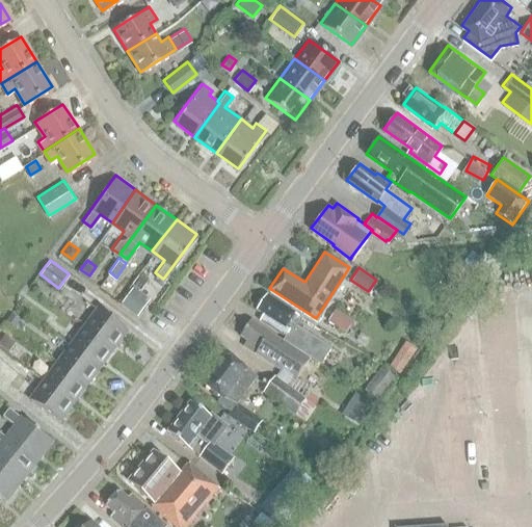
[(137,272),(132,281),(140,287),(145,279),(137,272)]
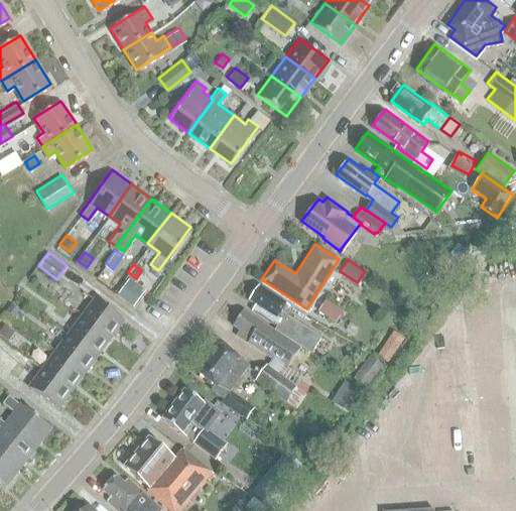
[(144,288),(128,276),(117,292),(133,303),(144,288)]
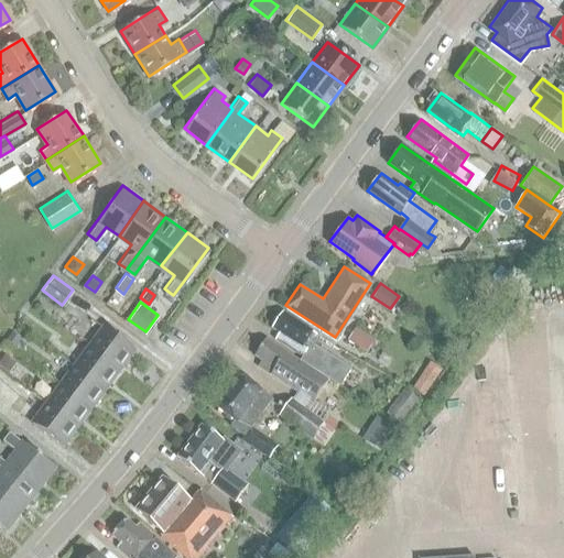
[(302,353),(299,357),(328,375),(339,382),(350,365),(311,340),(316,331),(282,310),(273,326),(279,329),(275,336),(302,353)]
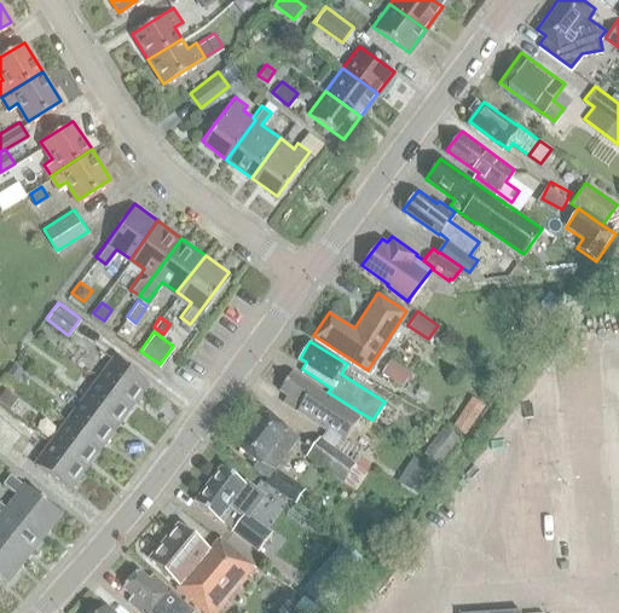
[(113,354),(97,376),(132,402),(148,380),(113,354)]
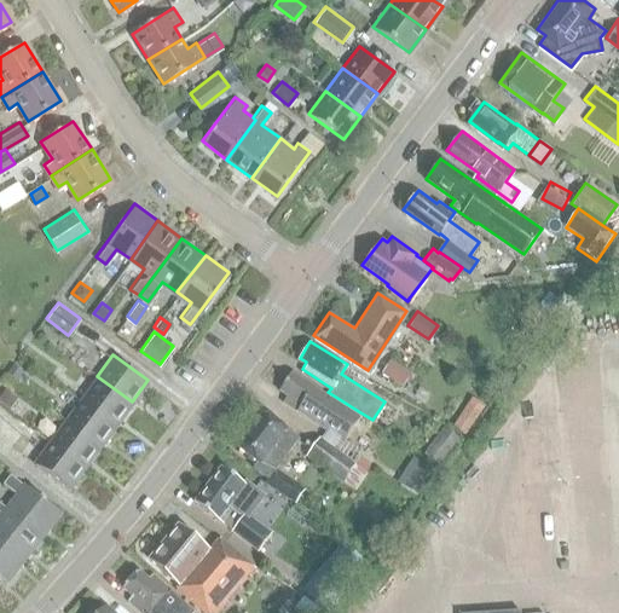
[(391,356),(381,370),(401,383),(411,369),(391,356)]
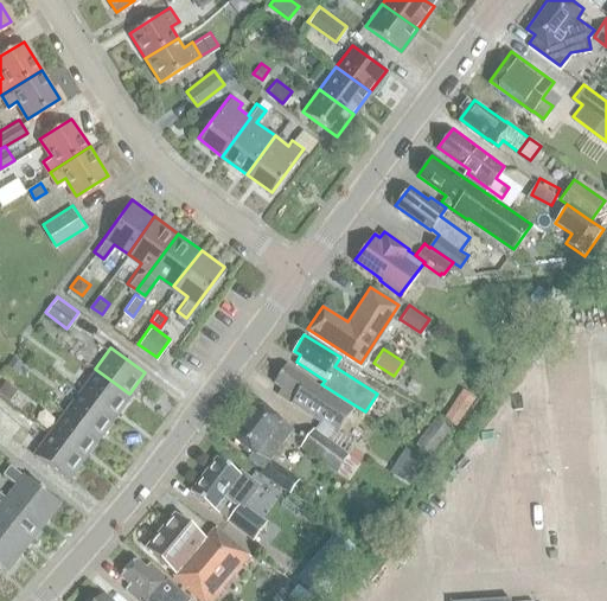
[(17,370),(24,360),(13,353),(6,362),(17,370)]
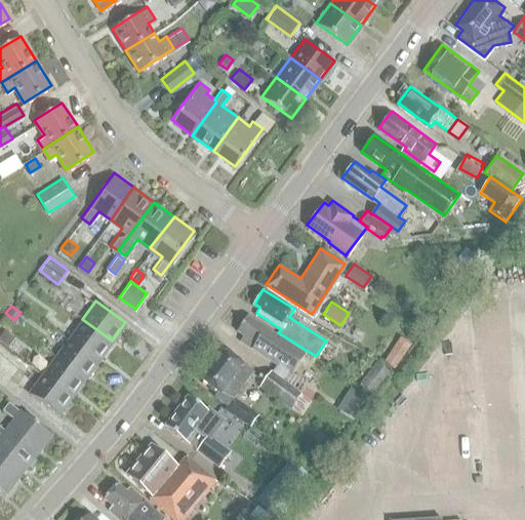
[(306,350),(278,332),(277,334),(246,314),(236,328),(242,332),(239,337),(259,351),(260,351),(274,360),(291,372),(306,350)]
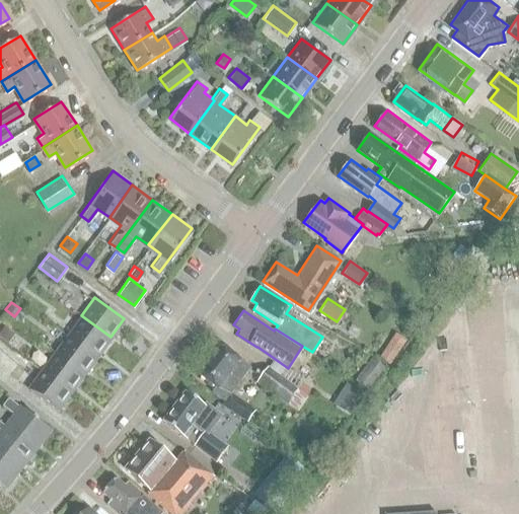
[(81,315),(68,333),(97,355),(110,337),(81,315)]
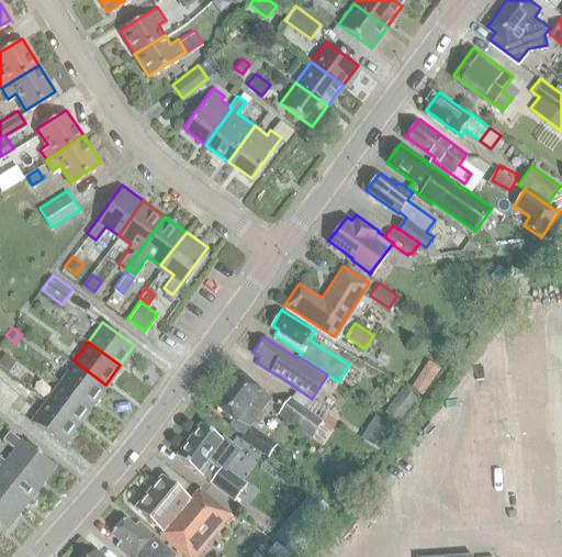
[(0,361),(10,369),(17,359),(6,351),(0,357),(0,361)]
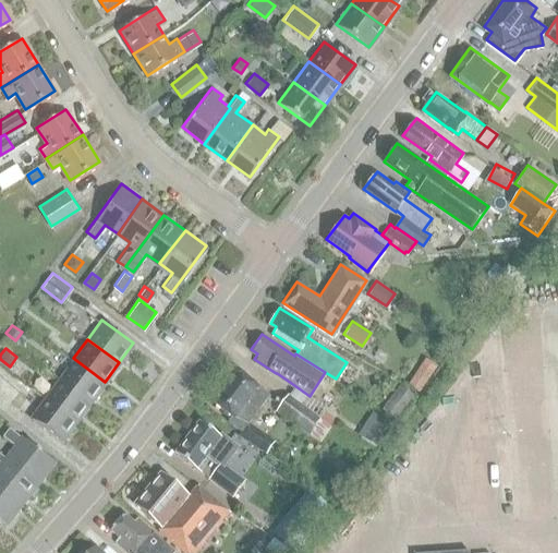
[(425,355),(408,382),(420,389),(437,362),(425,355)]
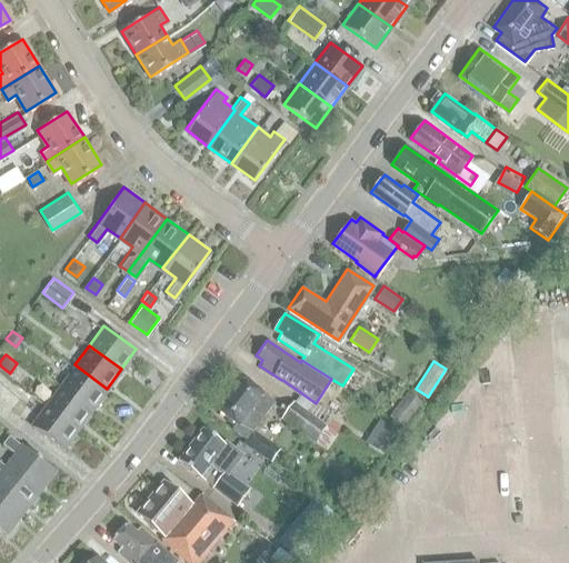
[(107,389),(75,364),(60,384),(92,408),(107,389)]
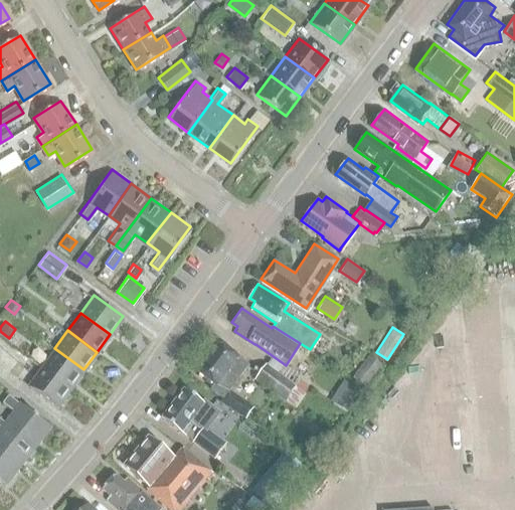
[(247,362),(218,340),(196,369),(213,382),(210,387),(222,396),(220,398),(242,414),(250,406),(227,389),(247,362)]
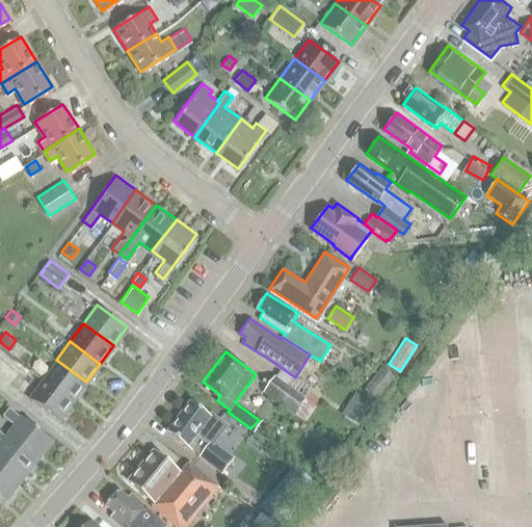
[(42,378),(72,400),(86,381),(56,360),(42,378)]
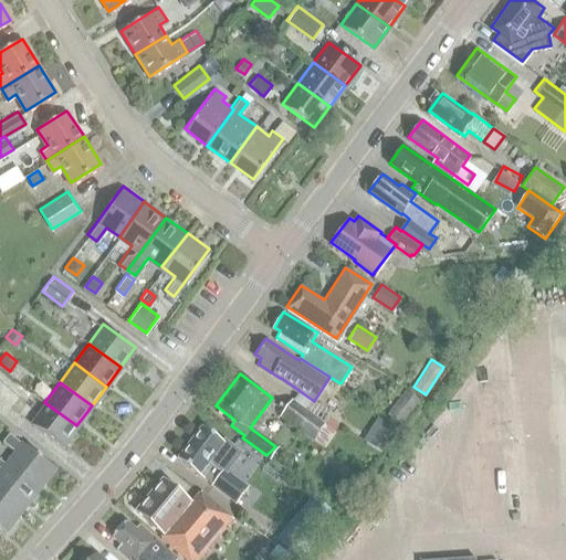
[(406,387),(387,411),(404,423),(421,399),(406,387)]
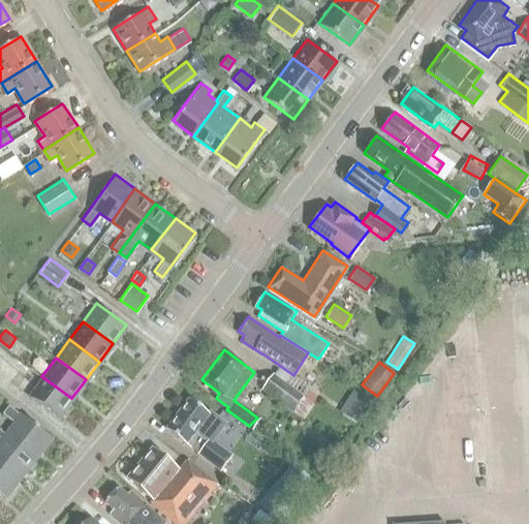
[(304,395),(273,372),(261,388),(292,411),(304,395)]
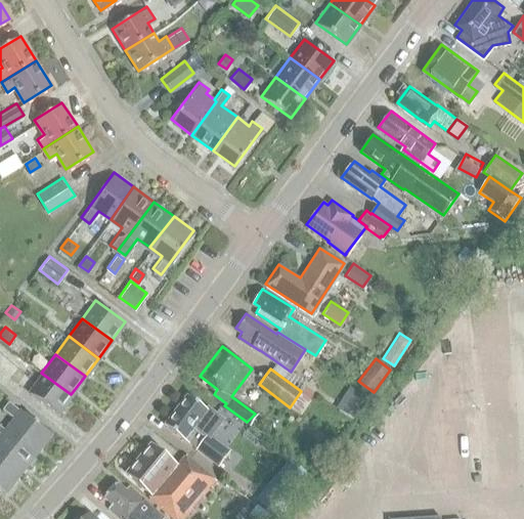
[(71,394),(41,373),(28,390),(57,413),(71,394)]
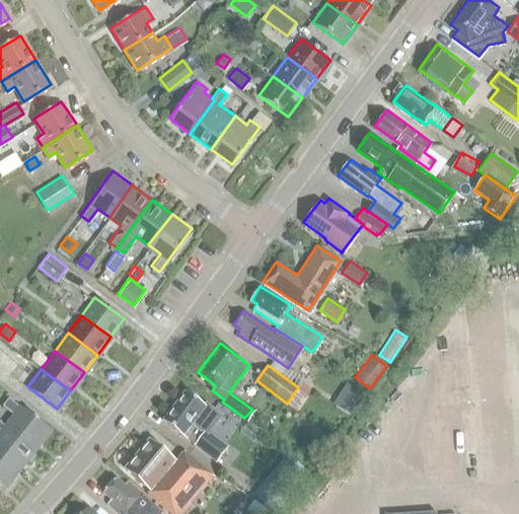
[(364,393),(346,381),(332,400),(351,413),(364,393)]
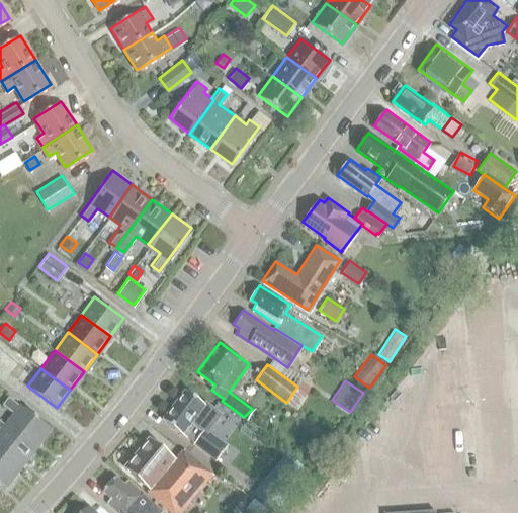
[(208,408),(184,390),(162,418),(187,437),(188,435),(194,440),(210,454),(214,456),(225,443),(208,431),(212,425),(221,416),(208,408)]
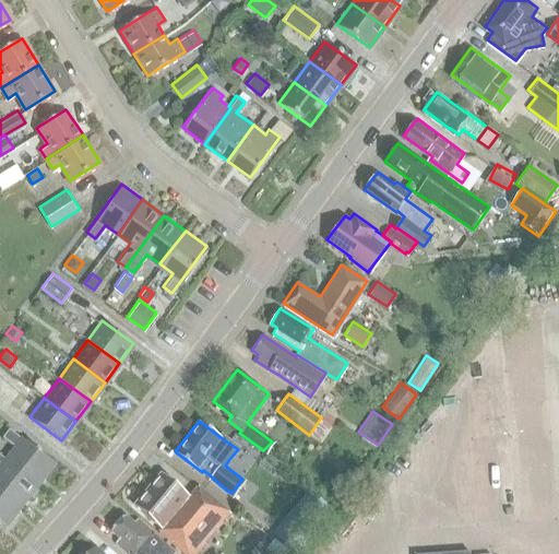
[(4,457),(38,483),(55,462),(22,436),(21,437),(9,427),(1,435),(14,445),(4,457)]
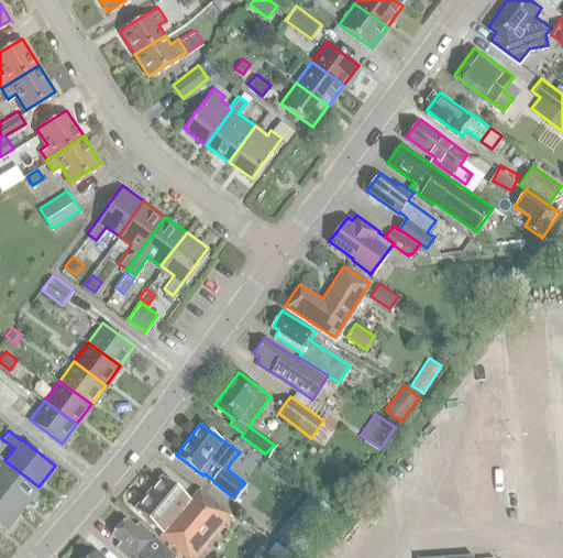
[(0,490),(22,507),(39,487),(4,460),(0,457),(0,490)]
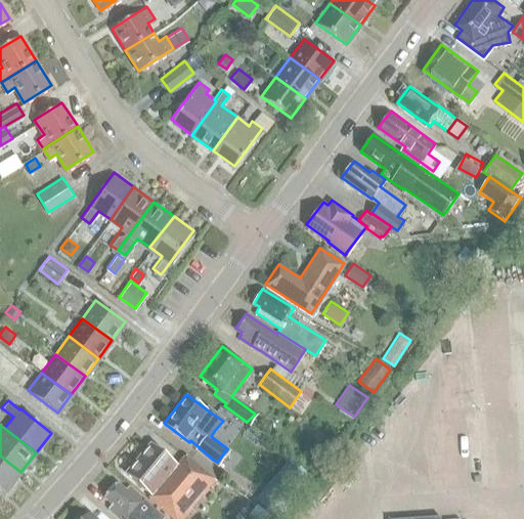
[(176,465),(148,442),(125,471),(148,490),(145,494),(175,518),(181,518),(215,478),(184,455),(176,465)]
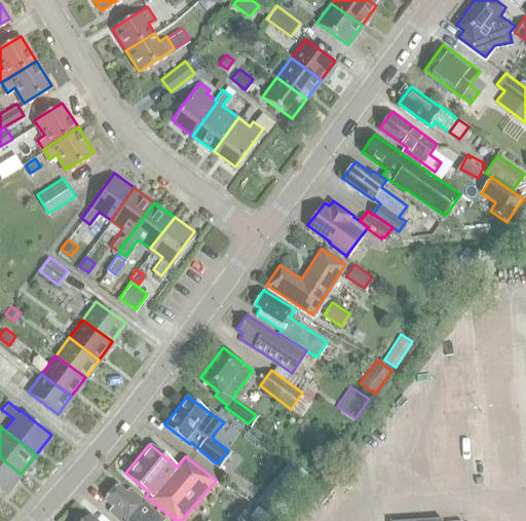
[(21,474),(0,457),(0,490),(4,493),(21,474)]
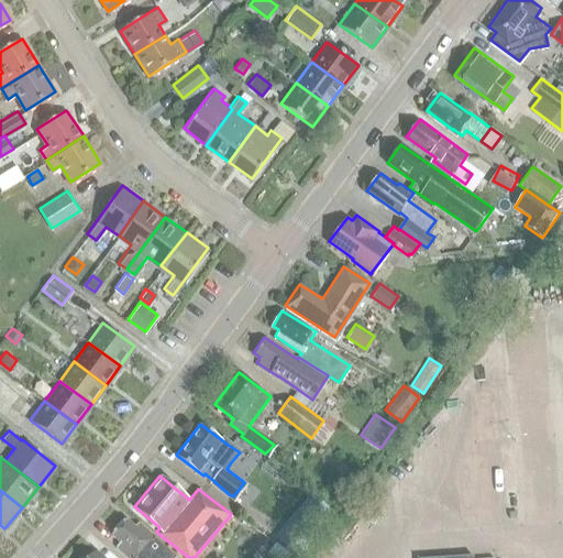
[(321,529),(294,510),(276,534),(302,554),(321,529)]
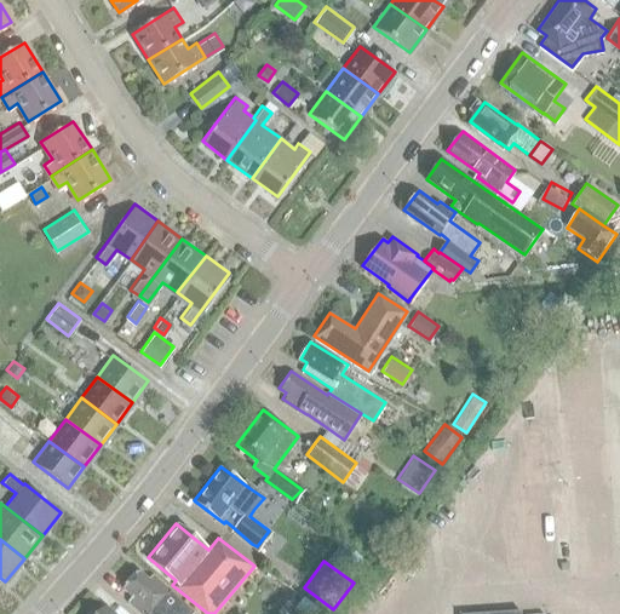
[(150,573),(148,575),(139,568),(137,571),(122,586),(130,594),(126,597),(144,613),(188,613),(193,609),(181,598),(171,589),(170,590),(150,573)]
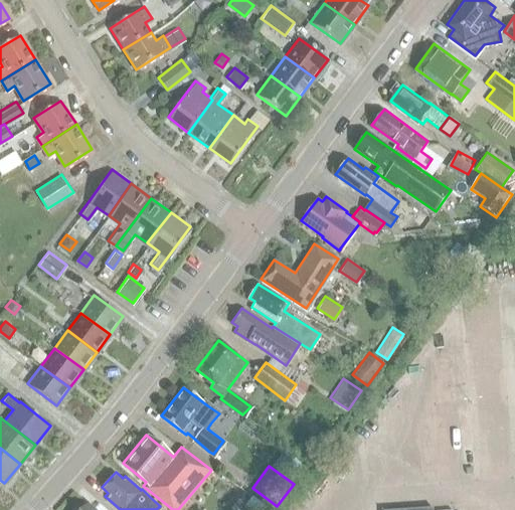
[(98,509),(88,501),(78,509),(98,509)]
